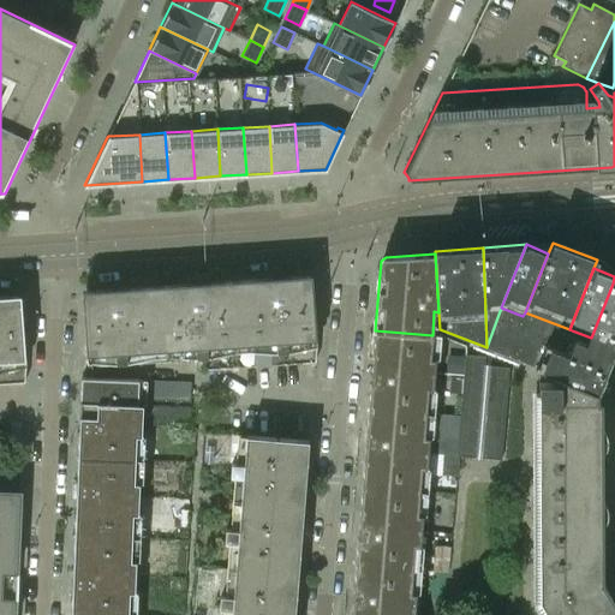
[(316,344),(311,274),(230,280),(231,286),(236,368),(315,362),(316,344)]
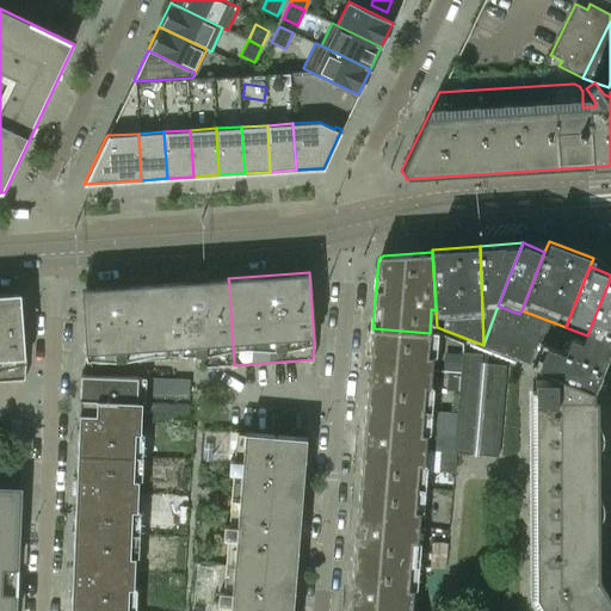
[(234,365),(229,284),(228,278),(202,281),(203,283),(179,284),(178,282),(153,284),(153,289),(158,359),(193,357),(195,368),(234,365)]
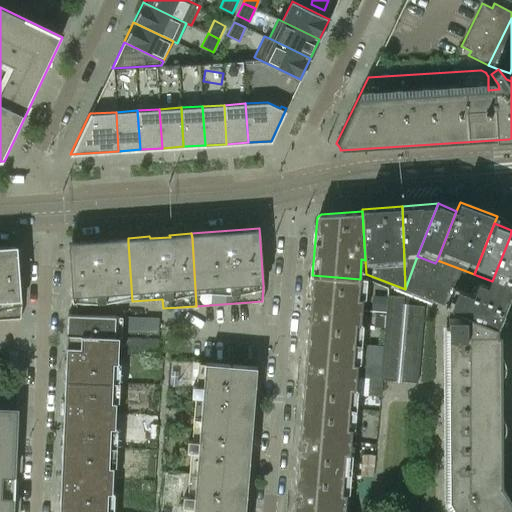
[(511,288),(511,286),(511,237),(510,236),(492,281),(511,288)]
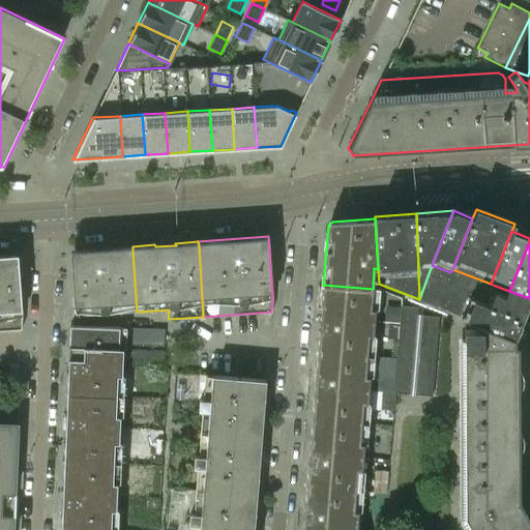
[(137,312),(133,251),(133,246),(112,247),(112,249),(91,252),(91,248),(70,251),(72,289),(75,316),(107,314),(137,312)]
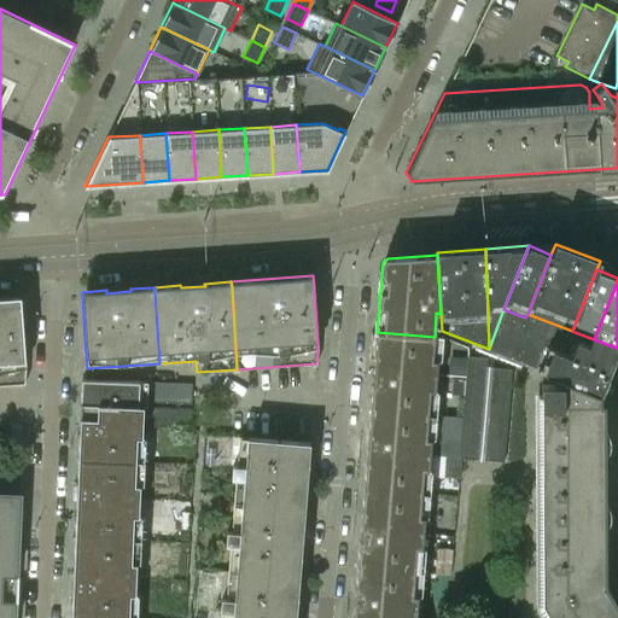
[(25,366),(21,296),(0,297),(0,385),(24,384),(25,366)]
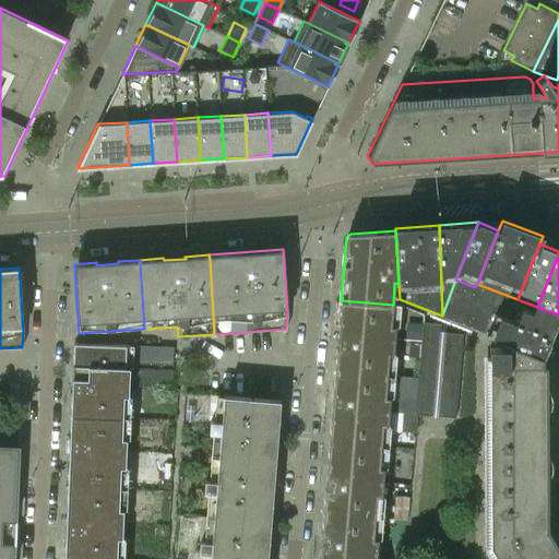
[(550,334),(558,314),(537,307),(520,300),(518,299),(477,284),(475,287),(455,280),(442,316),(463,324),(486,333),(486,334),(490,335),(495,337),(501,340),(543,356),(550,334)]
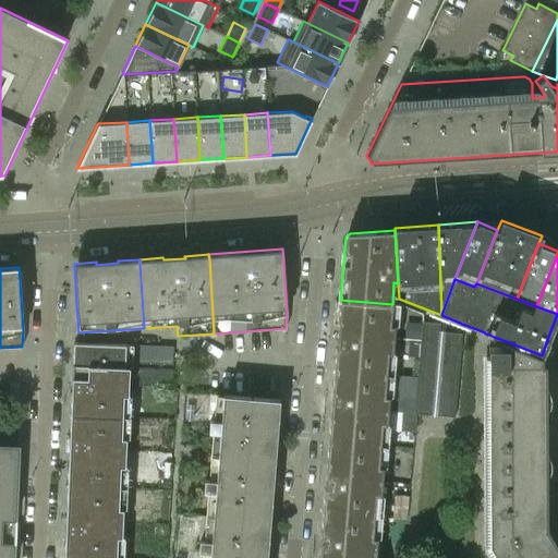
[(392,353),(395,326),(395,325),(390,325),(392,304),(340,300),(334,371),(386,374),(388,353),(392,353)]
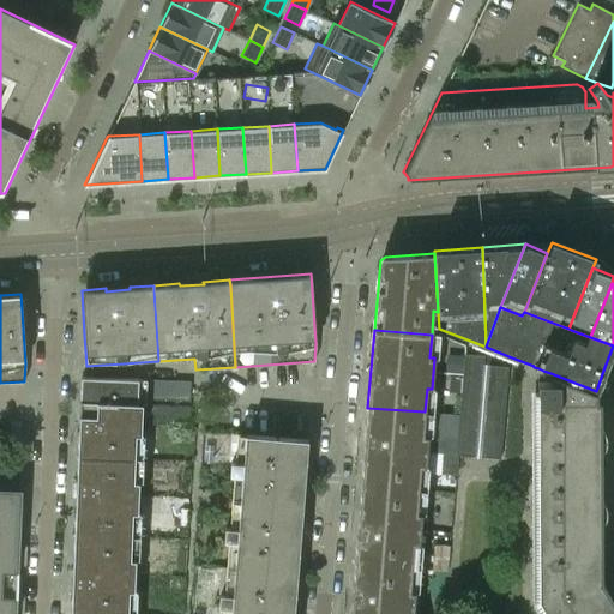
[(475,457),(483,366),(483,356),(463,355),(462,375),(461,393),(456,455),(475,457)]
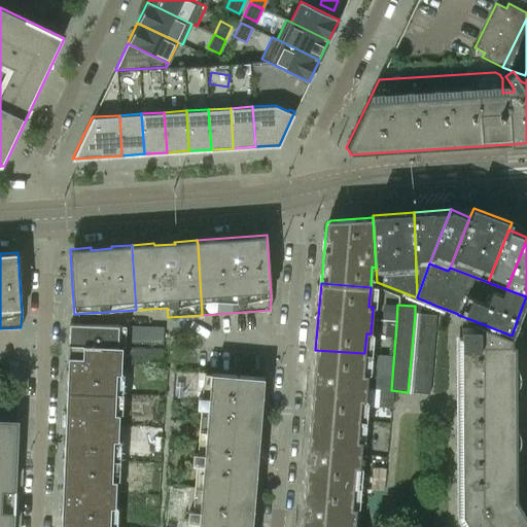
[(429,393),(435,315),(419,314),(413,392),(429,393)]
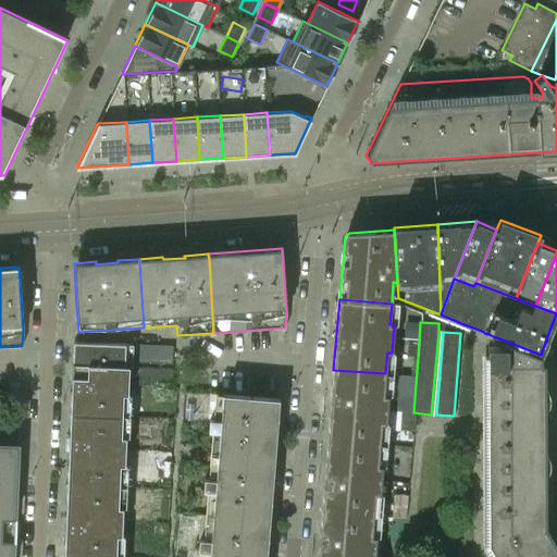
[(539,529),(539,516),(545,516),(545,474),(539,474),(539,450),(544,450),(544,409),(537,409),(537,385),(544,385),(544,363),(541,363),(540,363),(541,355),(499,338),(499,346),(487,347),(487,363),(481,363),(482,544),(539,529)]
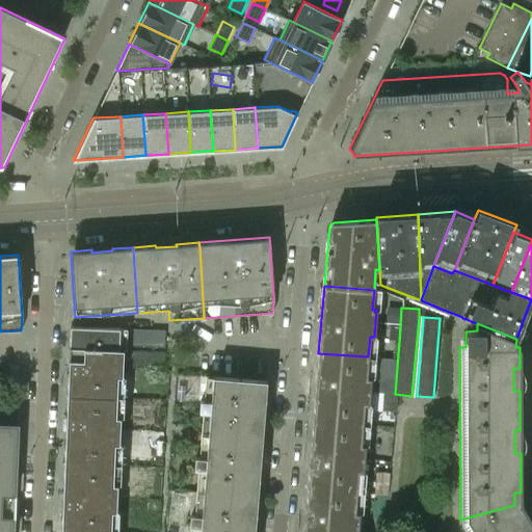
[(399,341),(400,325),(389,324),(388,340),(399,341)]
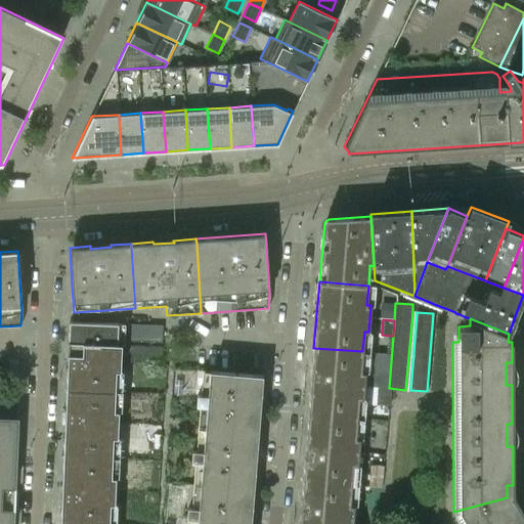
[(120,372),(122,345),(122,323),(69,321),(66,389),(115,391),(116,372),(120,372)]
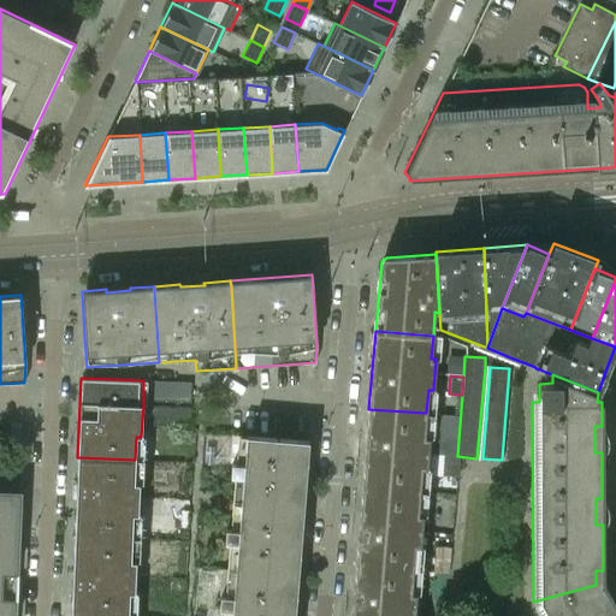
[(190,396),(191,383),(149,380),(148,400),(190,402),(190,396)]
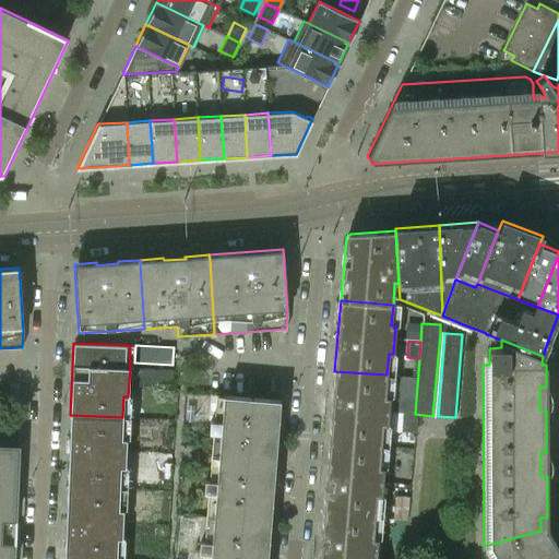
[(171,388),(173,370),(134,368),(134,385),(171,388)]
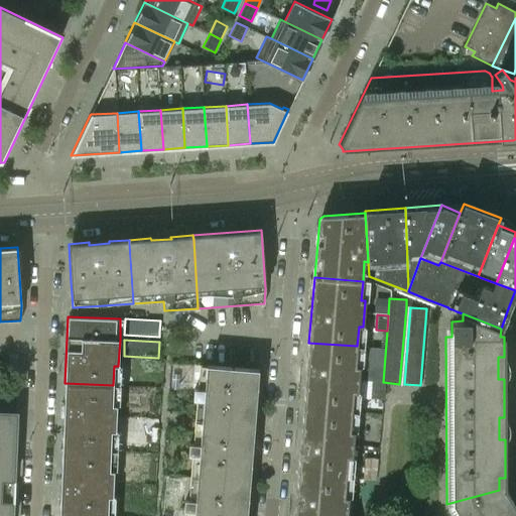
[(358,392),(360,367),(356,366),(357,346),(308,343),(303,407),(352,411),(354,392),(358,392)]
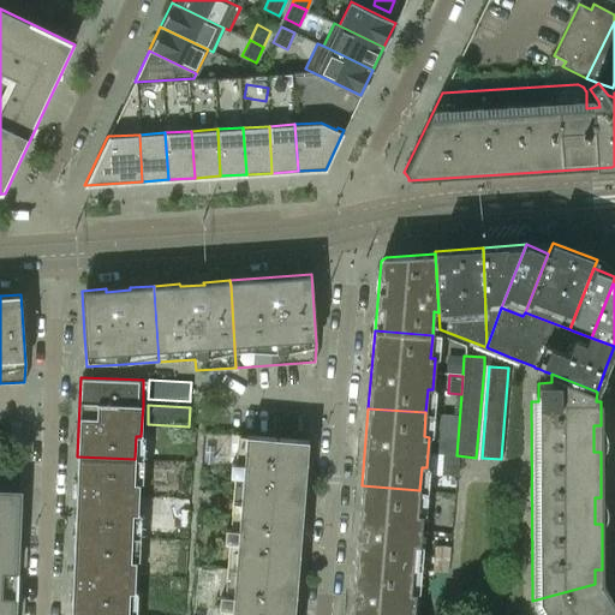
[(303,509),(309,440),(245,435),(243,463),(231,461),(230,476),(242,476),(239,503),(303,509)]
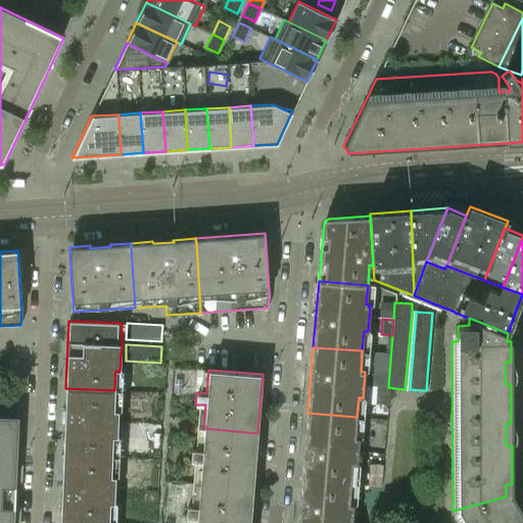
[(117,437),(119,411),(114,411),(114,390),(65,388),(63,455),(112,457),(112,436),(117,437)]
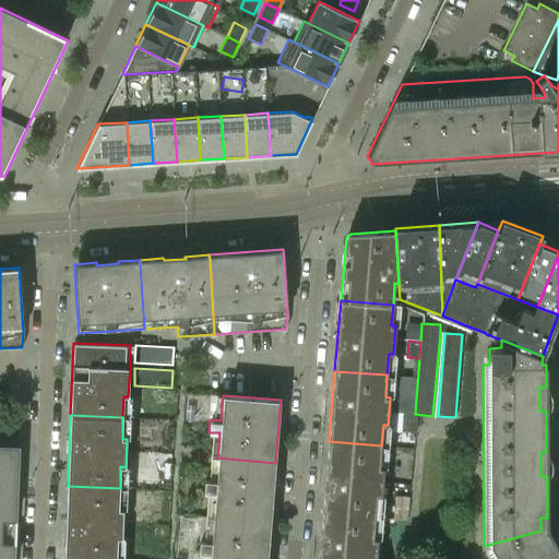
[(382,496),(384,468),(384,467),(380,467),(381,445),(329,441),(322,513),(376,518),(377,495),(382,496)]
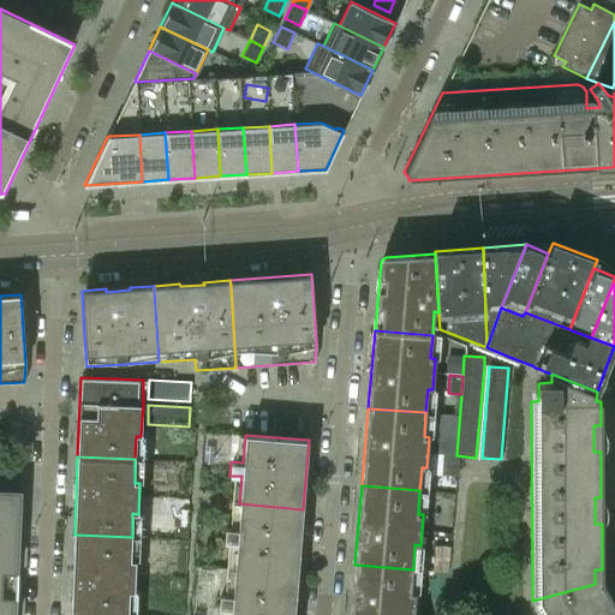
[(0,614),(12,614),(18,500),(18,493),(0,491),(0,614)]
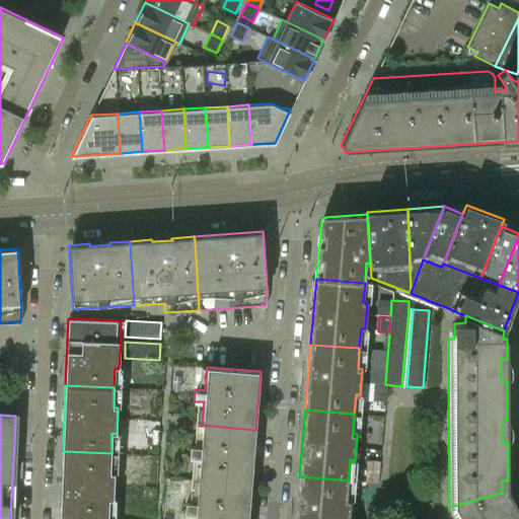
[(250,485),(253,454),(255,430),(202,425),(201,446),(190,445),(189,457),(200,457),(198,480),(250,485)]
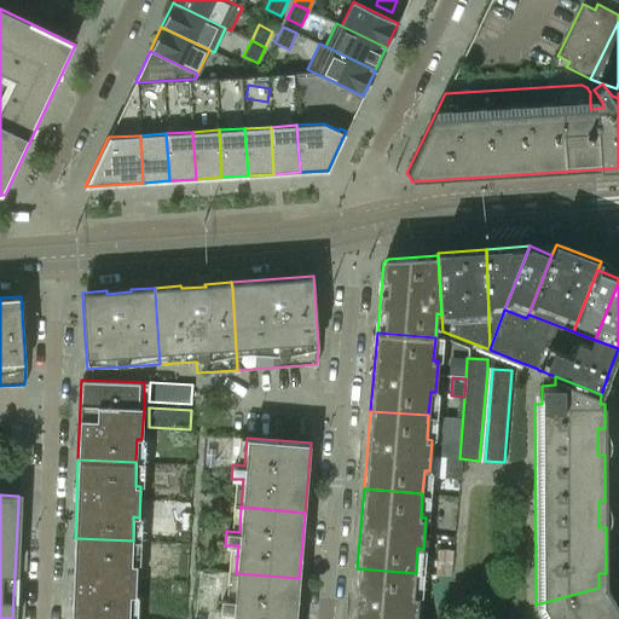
[(136,595),(137,565),(137,563),(132,563),(133,541),(75,538),(71,618),(105,618),(128,618),(131,595),(136,595)]
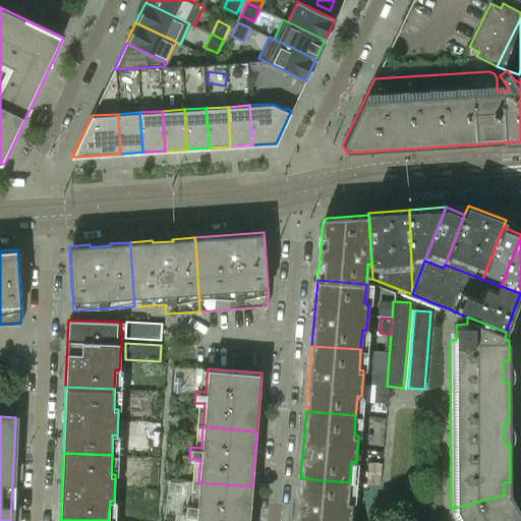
[(350,520),(352,502),(348,502),(350,482),(300,478),(296,520),(350,520)]
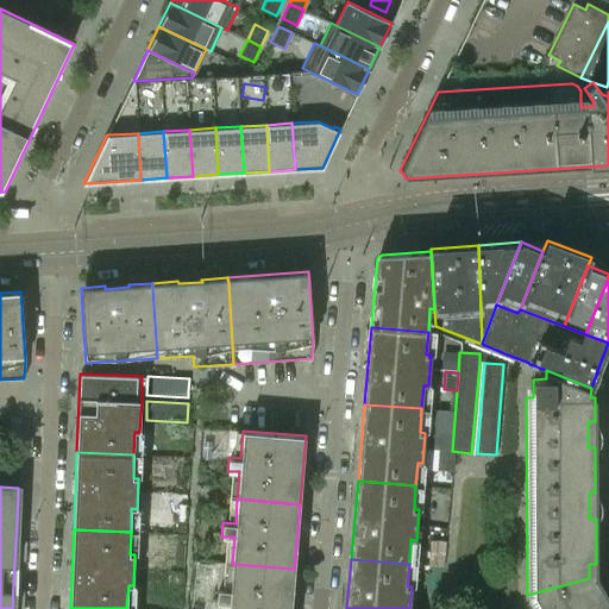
[(290,608),(294,569),(232,564),(230,590),(218,589),(217,602),(228,603),(227,608),(290,608)]
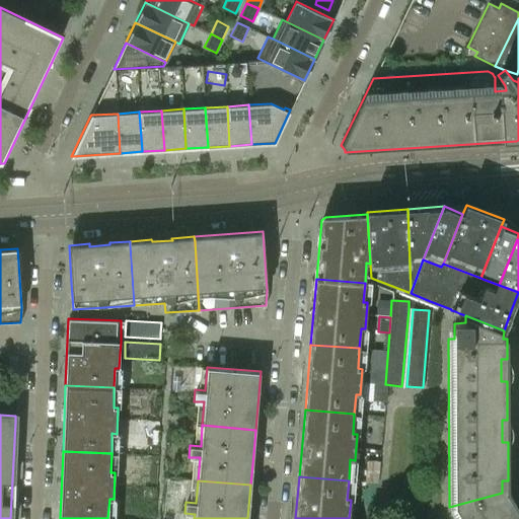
[(518,518),(518,508),(513,498),(507,501),(502,493),(449,507),(457,518),(518,518)]
